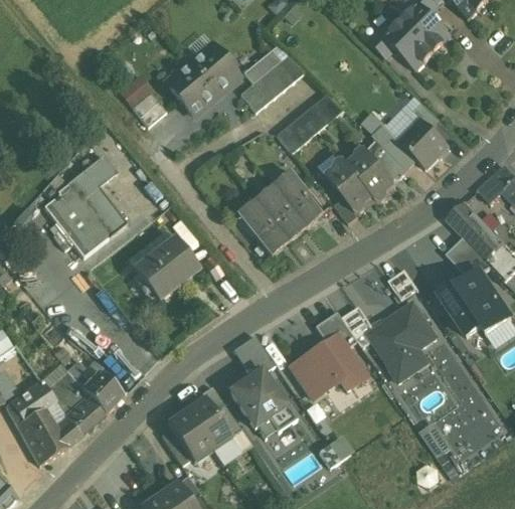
[(430,14),(416,0),(410,0),(404,6),(410,11),(400,20),(434,53),(452,35),(430,14)]
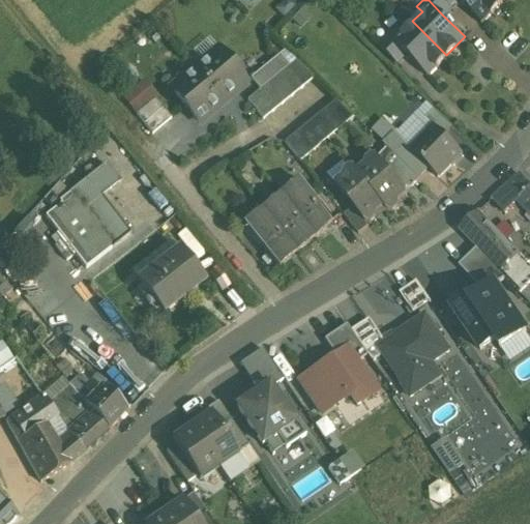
[(451,6),(445,0),(429,0),(442,15),(451,6)]
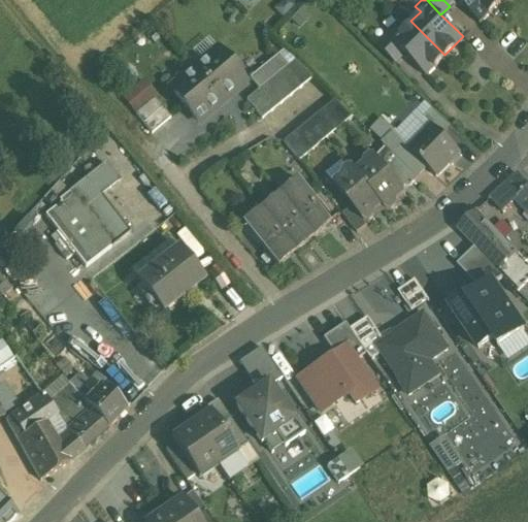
[(498,1),(497,0),(461,0),(481,20),(498,1)]
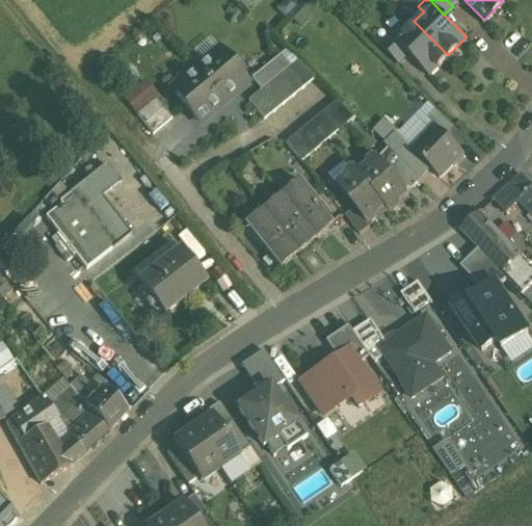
[(448,55),(414,21),(404,30),(399,25),(390,33),(407,51),(429,73),(448,55)]
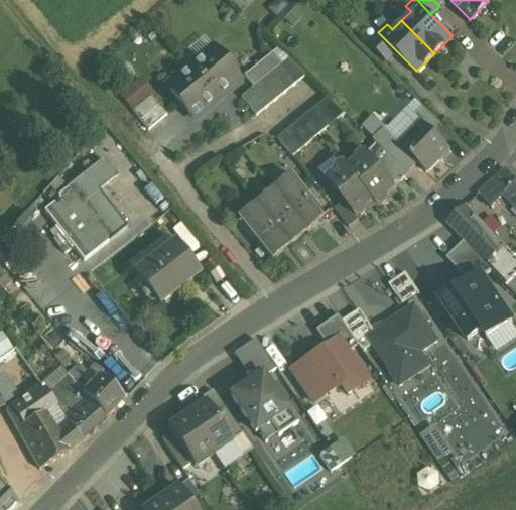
[(395,49),(378,32),(370,41),(386,57),(395,49)]
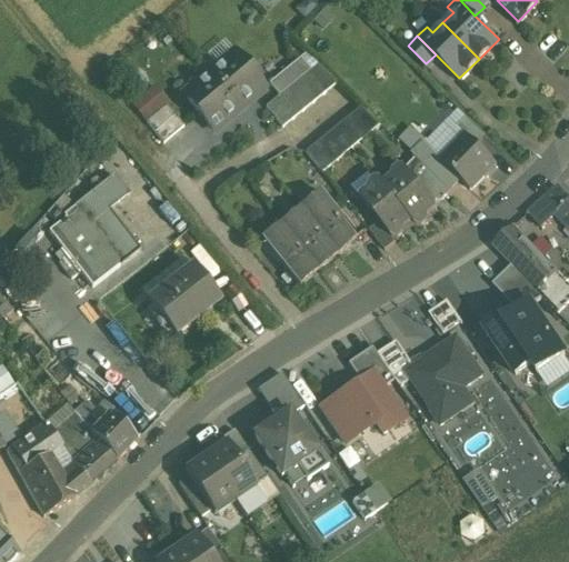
[(263,84),(233,49),(208,70),(238,106),(263,84)]
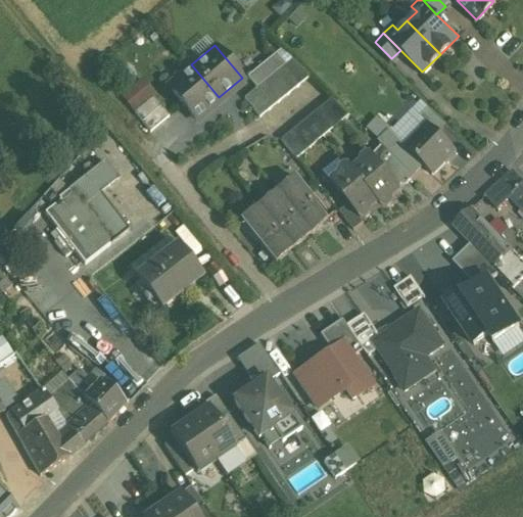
[(276,50),(247,74),(255,85),(263,80),(272,72),(282,63),(284,61),(276,50)]
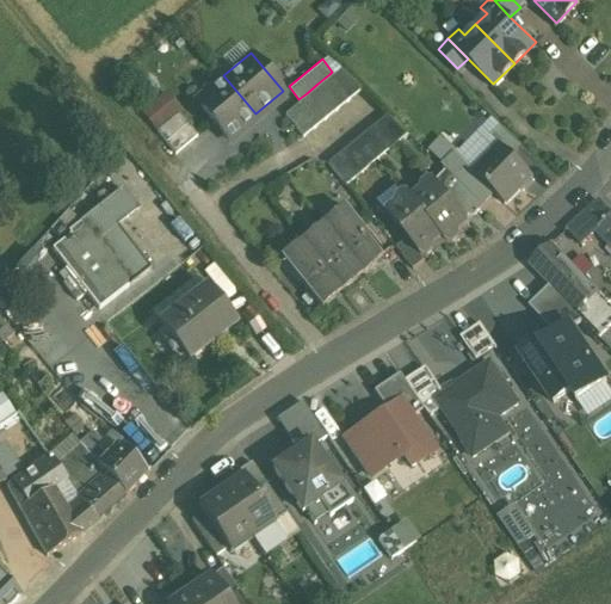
[(360,85),(340,66),(332,72),(329,74),(347,97),(360,85)]
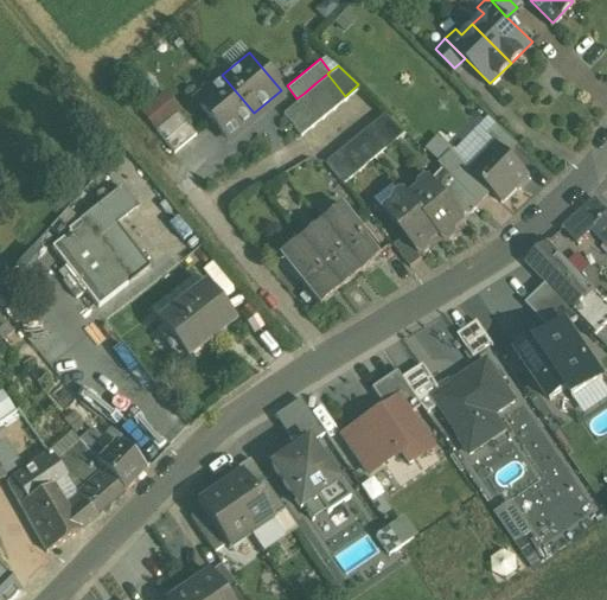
[(327,74),(315,83),(333,106),(345,96),(327,74)]
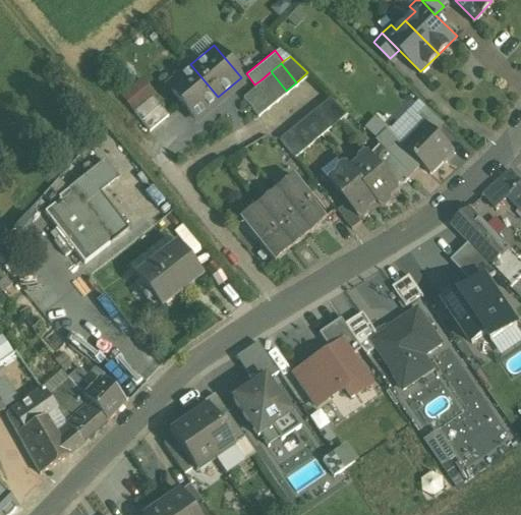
[(218,97),(190,64),(167,83),(194,116),(218,97)]
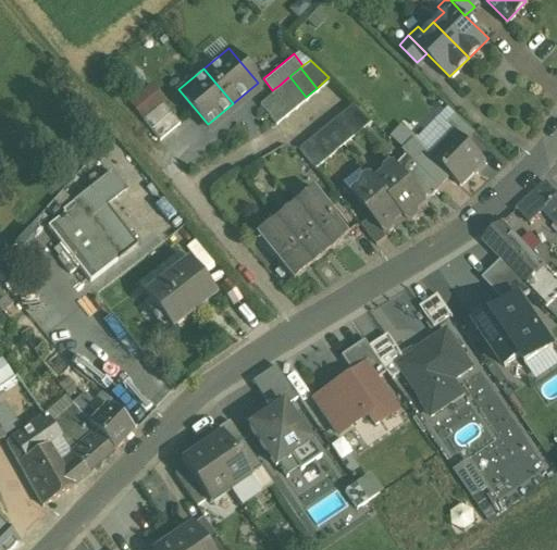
[(306,97),(289,76),(280,85),(296,104),(306,97)]
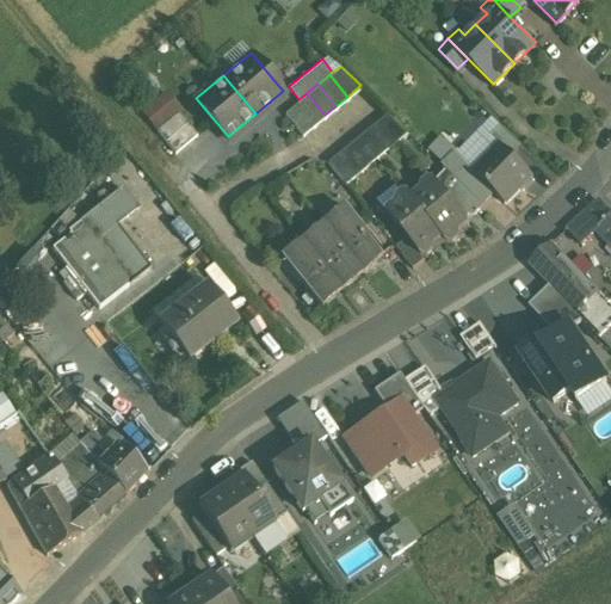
[(325,115),(307,93),(298,99),(296,102),(314,124),(325,115)]
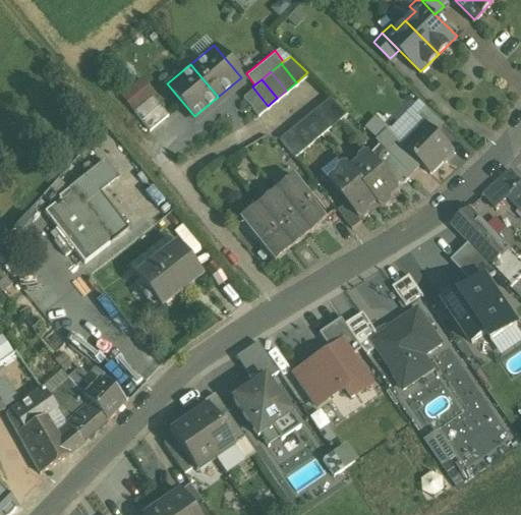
[(147,96),(135,81),(121,94),(132,107),(147,96)]
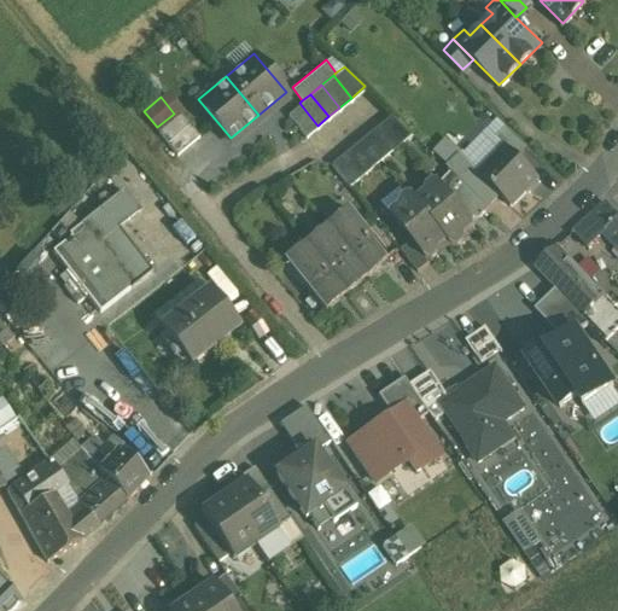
[(318,126),(299,103),(287,112),(305,134),(318,126)]
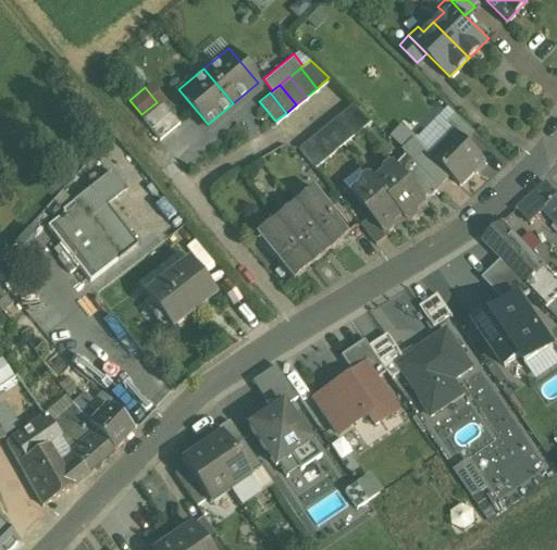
[(162,100),(143,116),(159,137),(180,121),(162,100)]
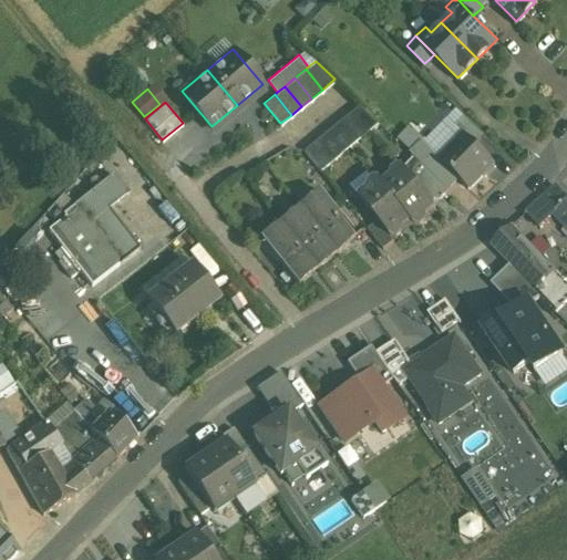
[(379,121),(360,102),(346,114),(362,135),(379,121)]
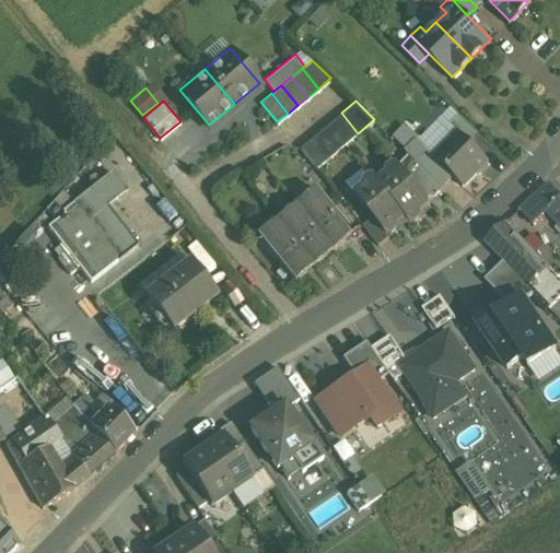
[(477,129),(459,112),(450,122),(458,130),(459,130),(468,138),(477,129)]
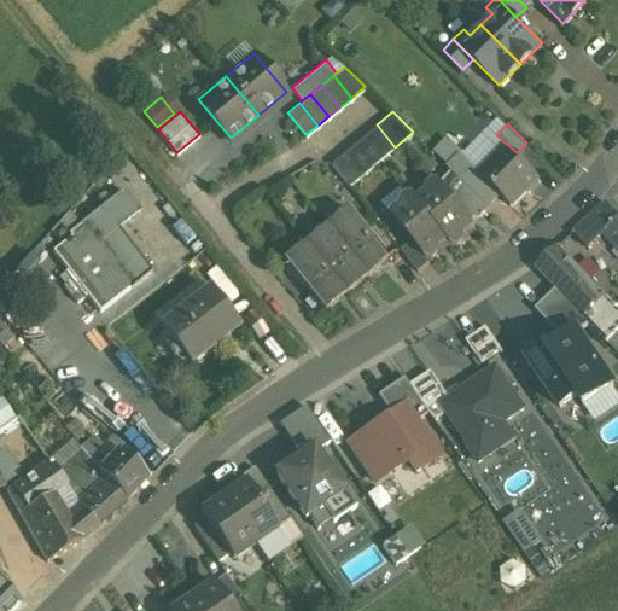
[(395,147),(377,124),(365,134),(383,156),(395,147)]
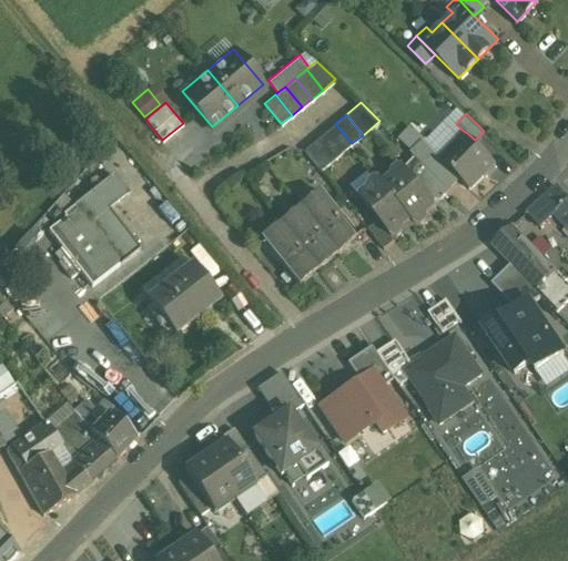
[(411,120),(398,132),(413,145),(424,132),(411,120)]
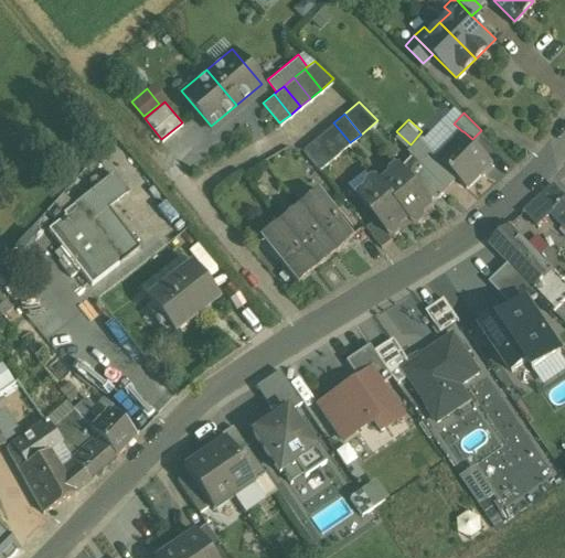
[(350,142),(333,122),(323,130),(340,151),(350,142)]
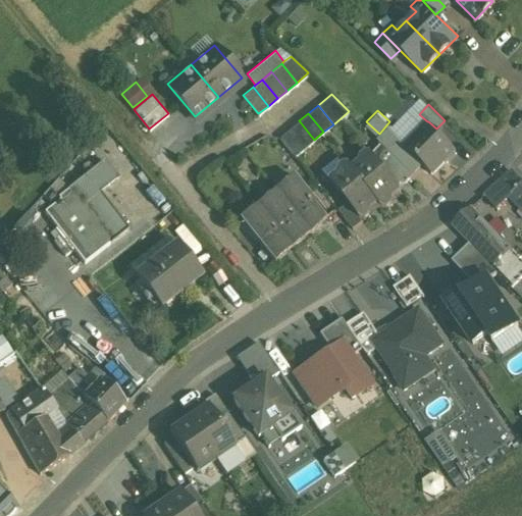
[(314,140),(299,120),(290,129),(305,147),(314,140)]
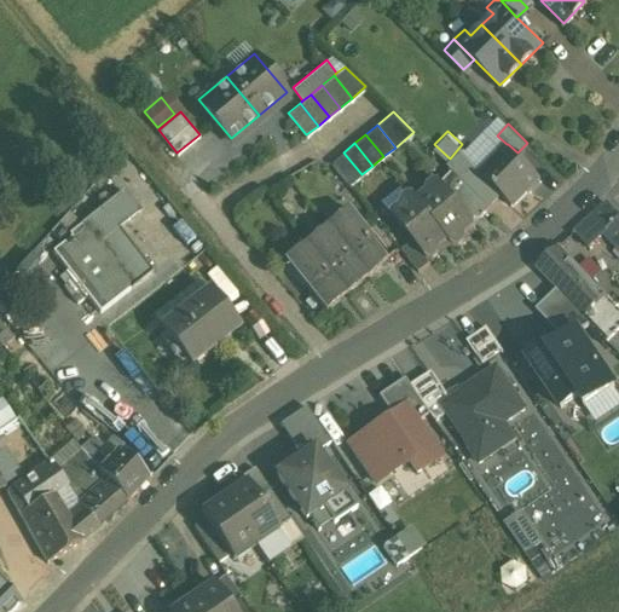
[(481,171),(480,172),(501,191),(512,202),(539,174),(518,153),(508,144),(507,144),(481,171)]
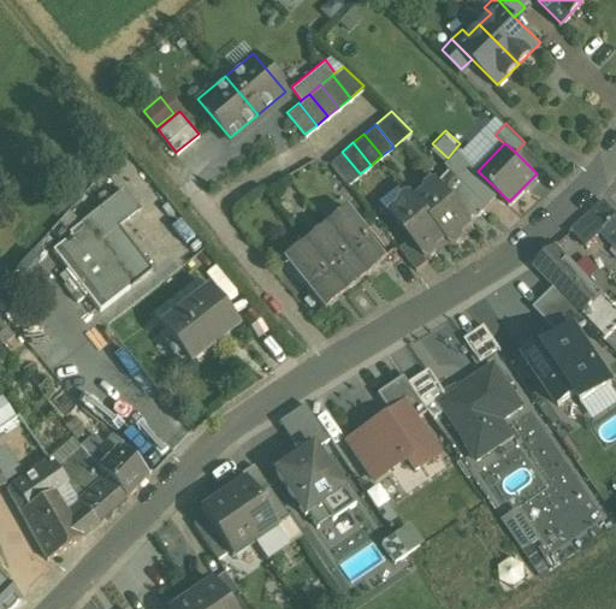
[(479,170),(458,151),(445,163),(450,167),(486,202),(498,190),(478,171),(479,170)]
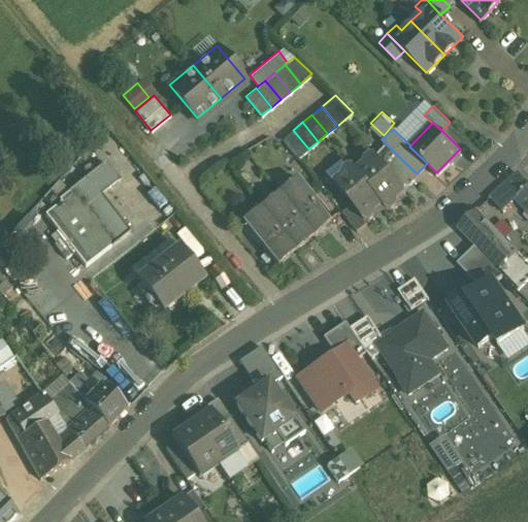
[(308,149),(293,130),(283,137),(298,157),(308,149)]
